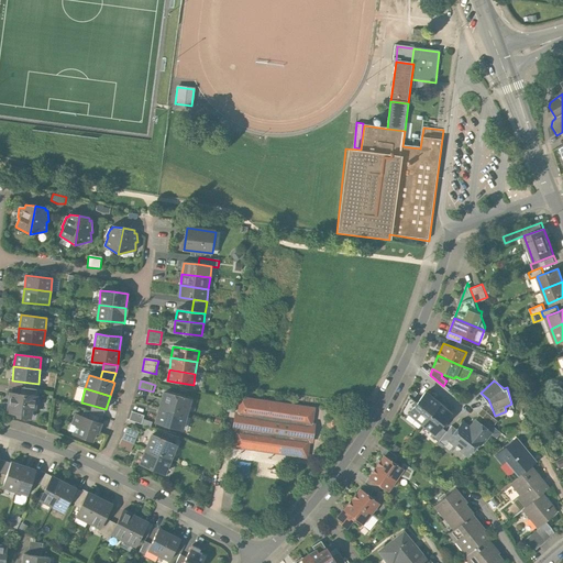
[(422,423),(441,403),(426,389),(417,399),(408,410),(416,417),(422,423)]
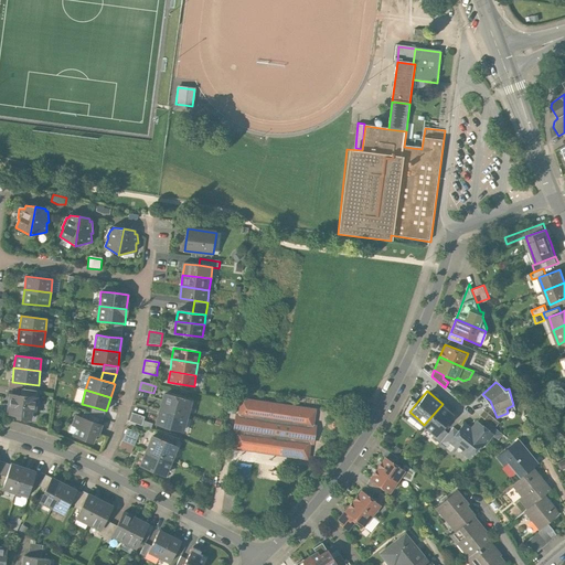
[(193,402),(163,393),(159,408),(189,417),(193,402)]
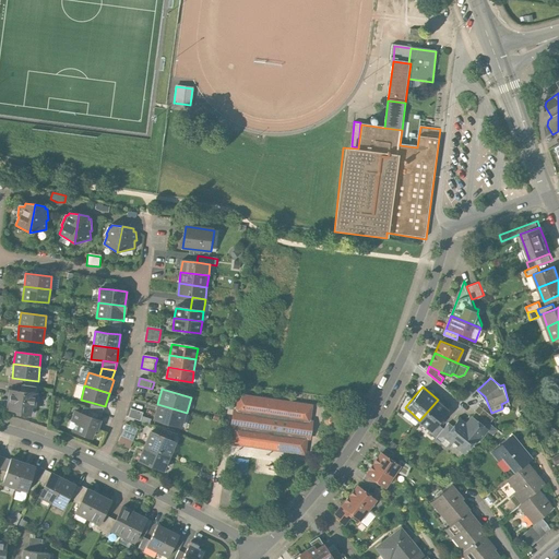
[(21,391),(9,390),(7,412),(16,413),(16,416),(31,417),(32,407),(35,408),(37,393),(21,391)]
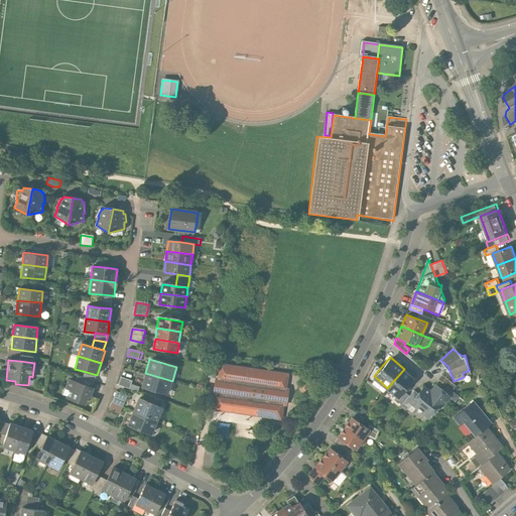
[(377,387),(381,382),(374,376),(382,366),(376,362),(366,378),(377,387)]
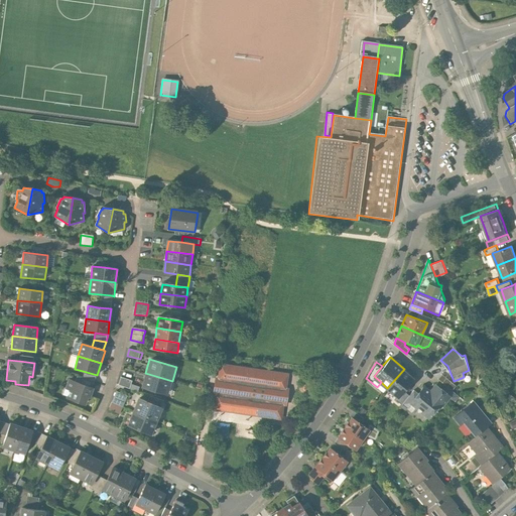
[(289,375),(220,365),(218,379),(216,379),(213,397),(215,397),(213,412),(282,422),(284,407),(287,408),(290,390),(287,389),(289,375)]
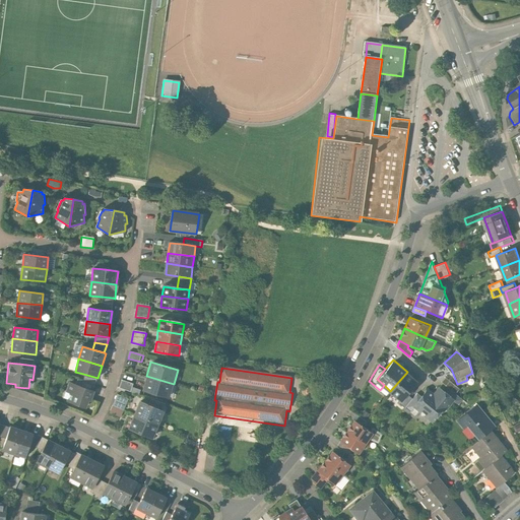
[(407,372),(390,391),(402,401),(419,382),(407,372)]
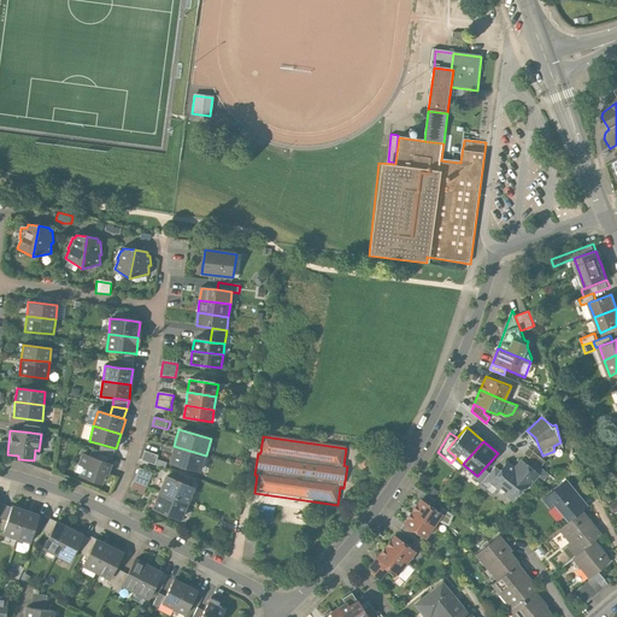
[(116,448),(99,444),(97,452),(112,458),(116,448)]
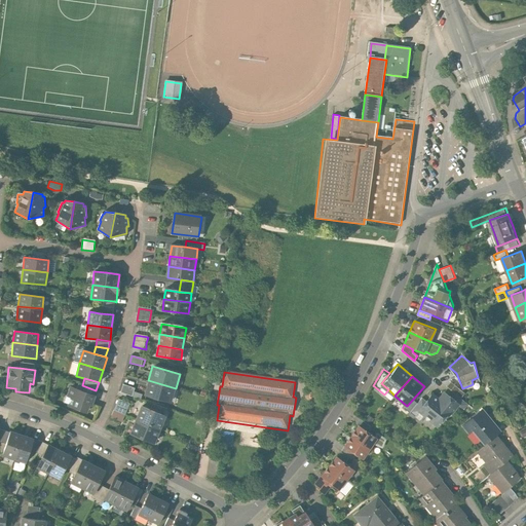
[(176,388),(148,380),(144,395),(172,403),(176,388)]
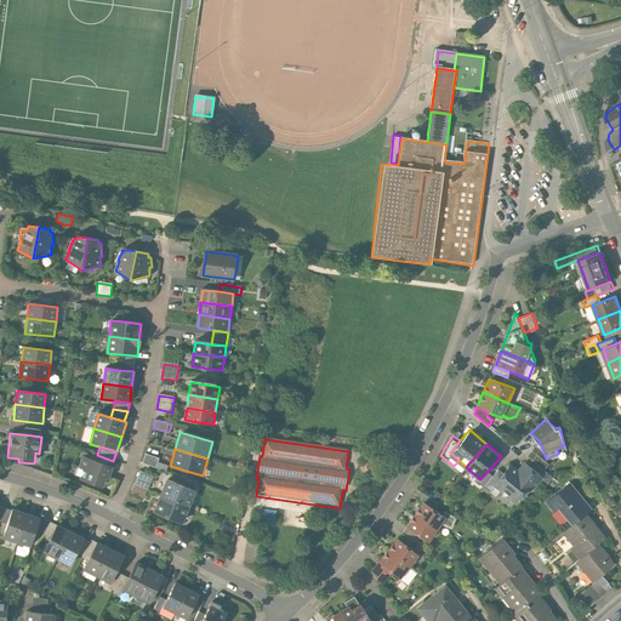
[(533,450),(528,456),(540,467),(545,471),(550,463),(533,450)]
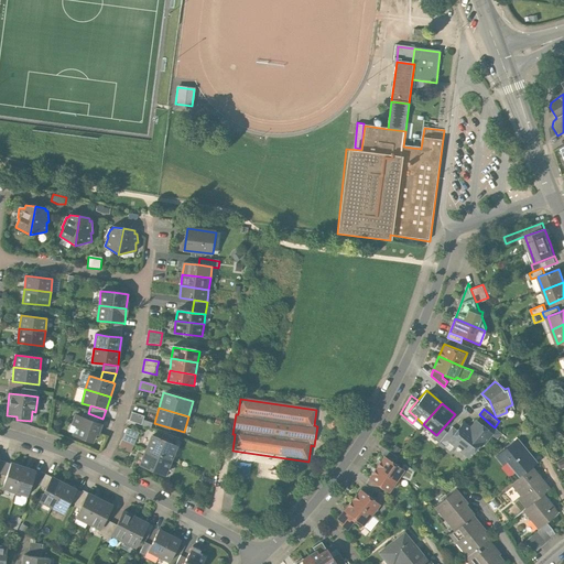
[(84,412),(82,418),(100,425),(102,419),(88,413),(84,412)]
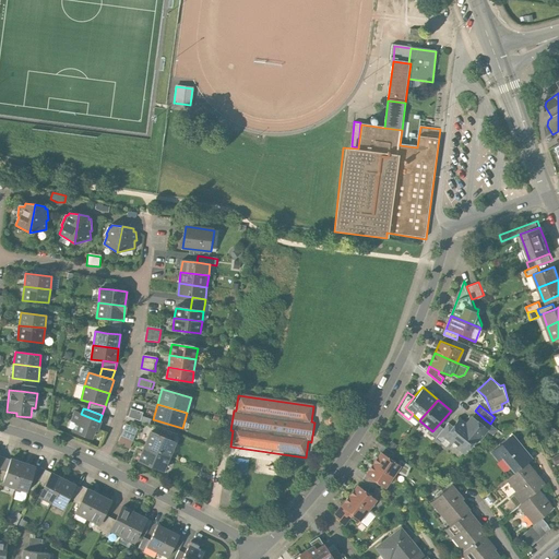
[(145,413),(132,408),(129,416),(142,420),(145,413)]
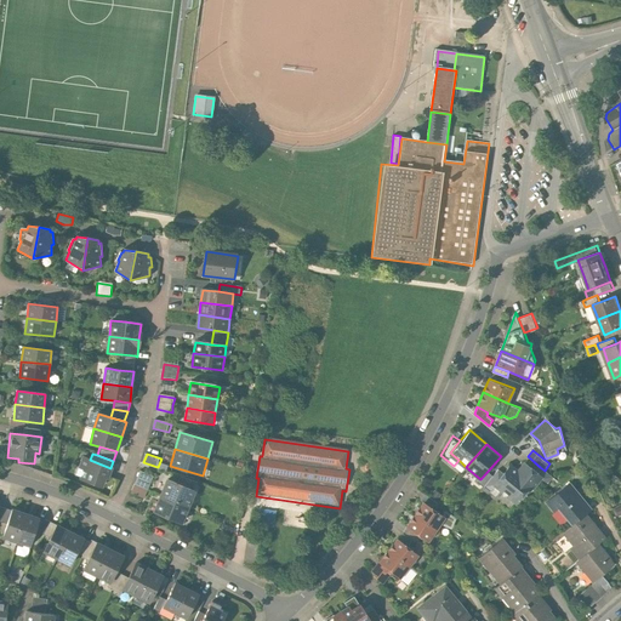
[(90,460),(83,457),(78,469),(85,472),(81,482),(102,490),(106,480),(108,482),(113,469),(110,468),(90,460)]
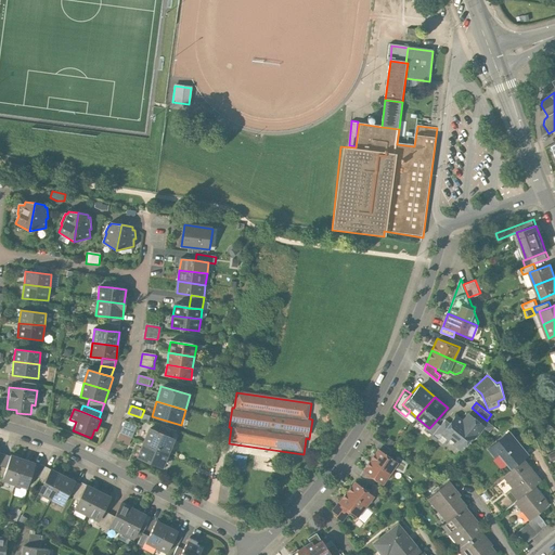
[(463,420),(457,414),(450,423),(441,433),(461,450),(474,435),(476,437),(485,427),(478,422),(468,413),(463,420)]
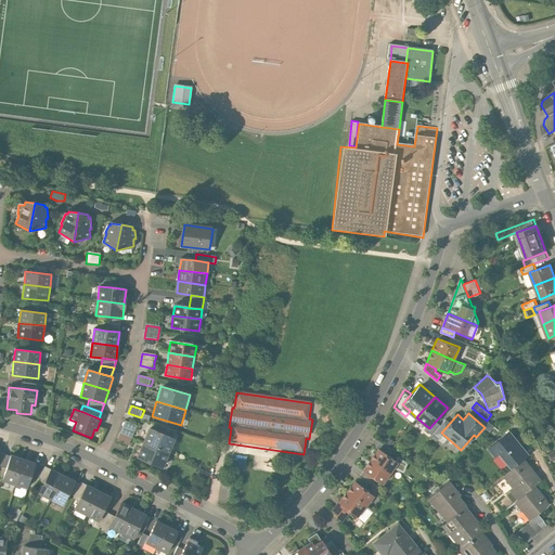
[(487,421),(482,417),(478,422),(485,427),(490,431),(494,426),(487,421)]
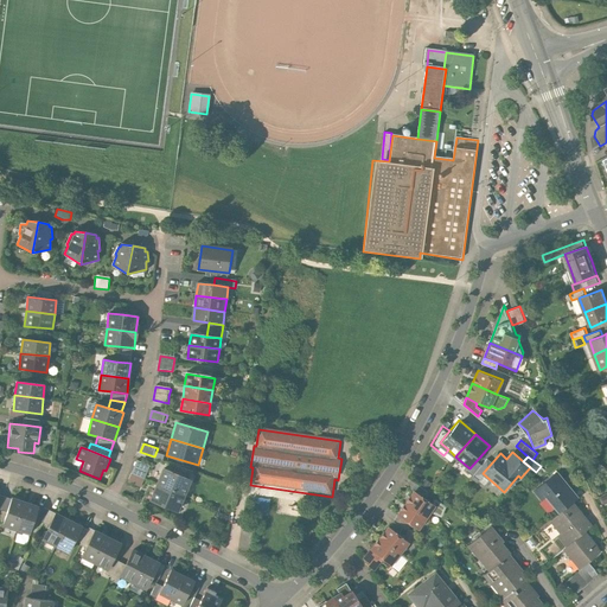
[(483,473),(492,462),(487,458),(473,473),(479,478),(483,473)]
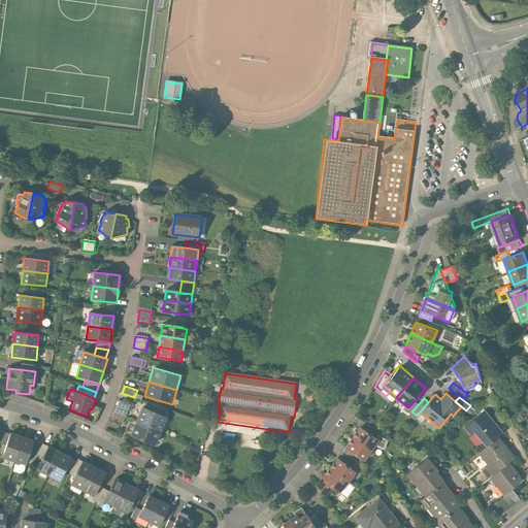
[(111,419),(123,424),(131,403),(119,399),(111,419)]
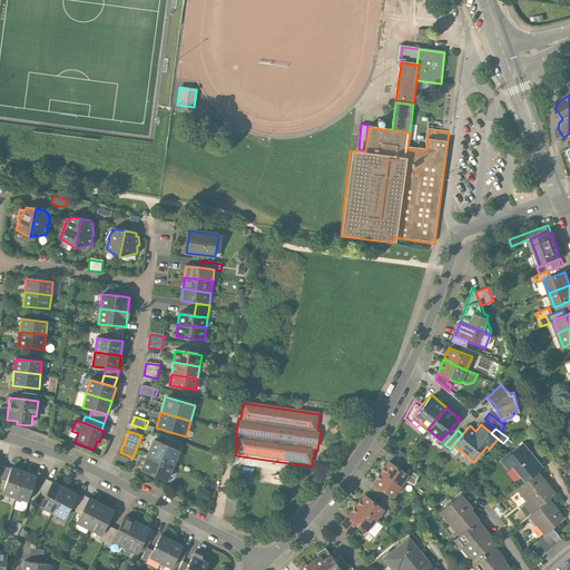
[(175,467),(180,451),(155,441),(149,455),(175,467)]
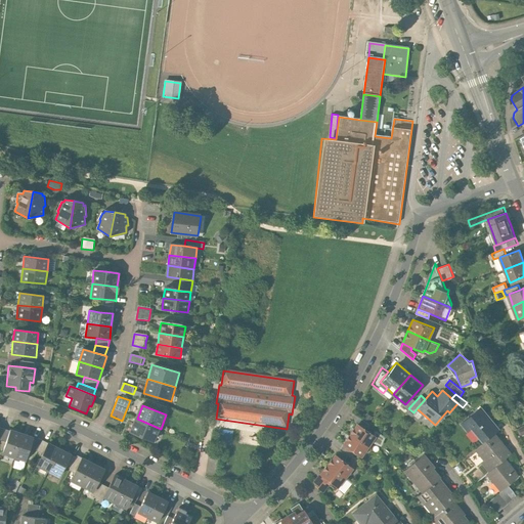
[(472,428),(484,442),(496,433),(500,429),(481,405),(461,422),(468,431),(472,428)]
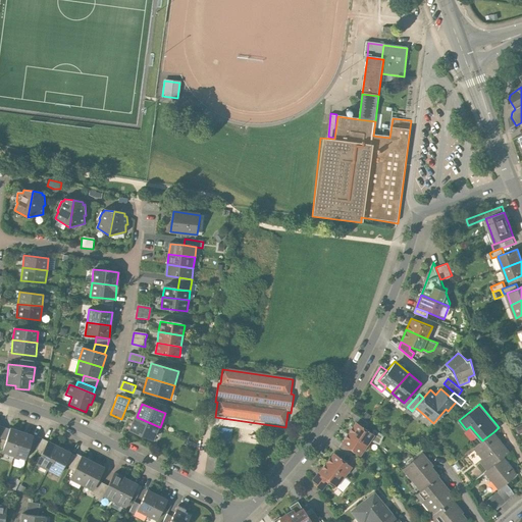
[(155,440),(160,427),(137,417),(131,431),(155,440)]
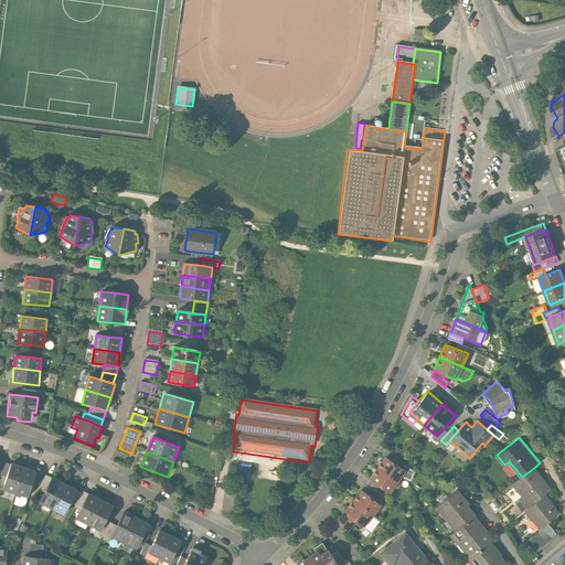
[(398,457),(390,451),(386,457),(395,462),(398,457)]
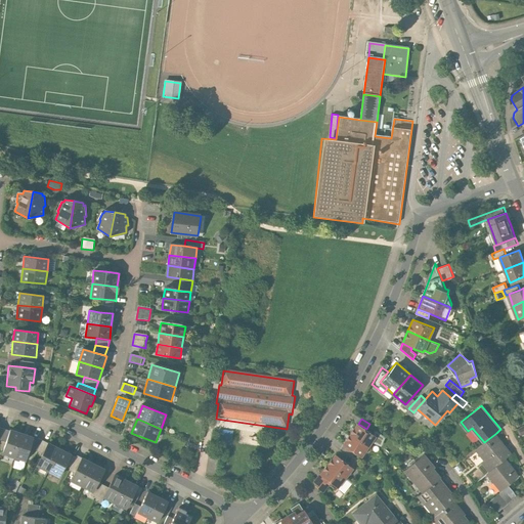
[(358,424),(351,433),(368,446),(373,440),(376,436),(374,435),(366,429),(358,424)]
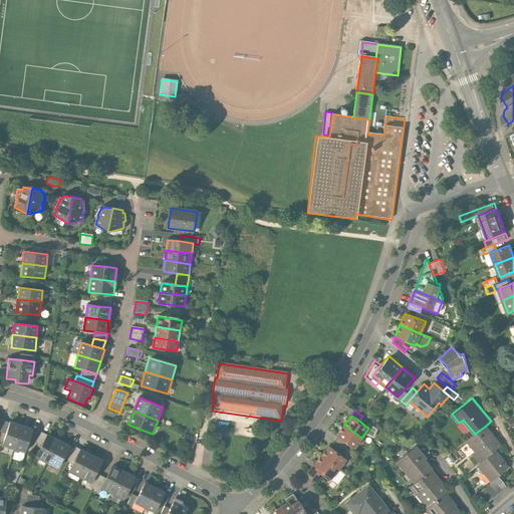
[(0,418),(0,431),(6,433),(10,421),(0,418)]
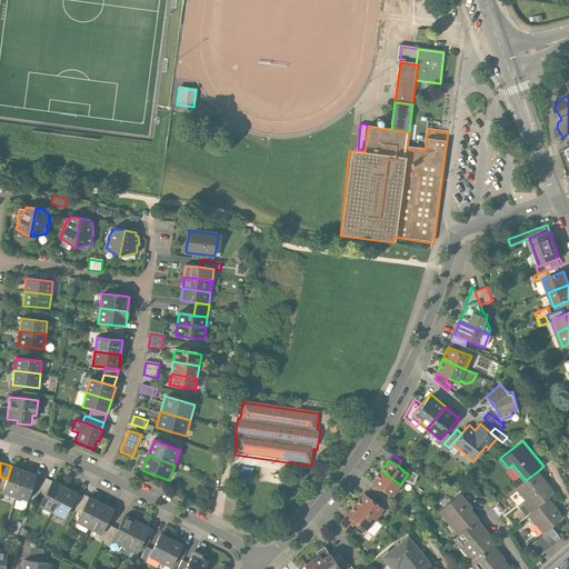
[(7,479),(2,492),(15,496),(23,469),(11,465),(11,466),(7,479)]
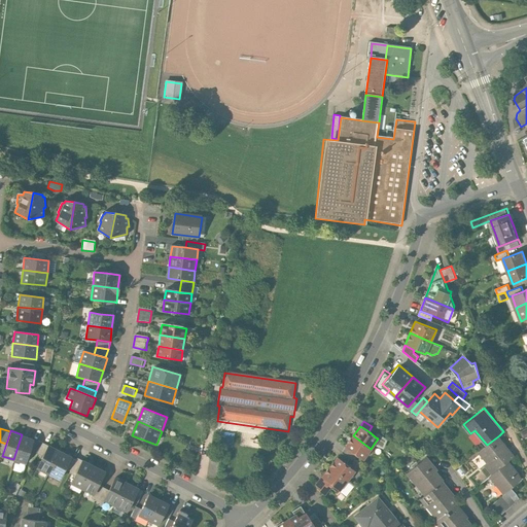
[(378,433),(376,437),(378,438),(375,443),(383,446),(386,440),(378,433)]
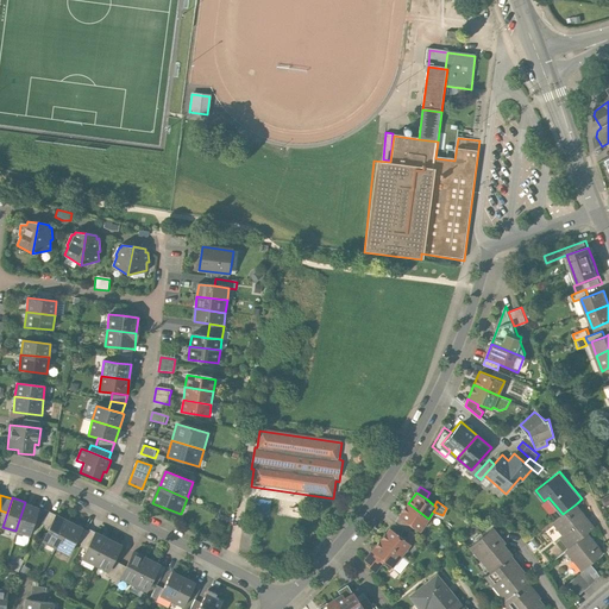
[(25,502),(16,531),(30,535),(35,520),(38,507),(39,506),(25,502)]
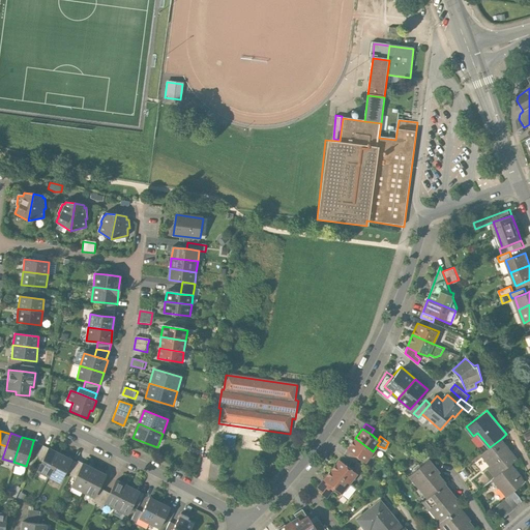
[(355,438),(347,449),(359,458),(364,462),(373,451),(355,438)]
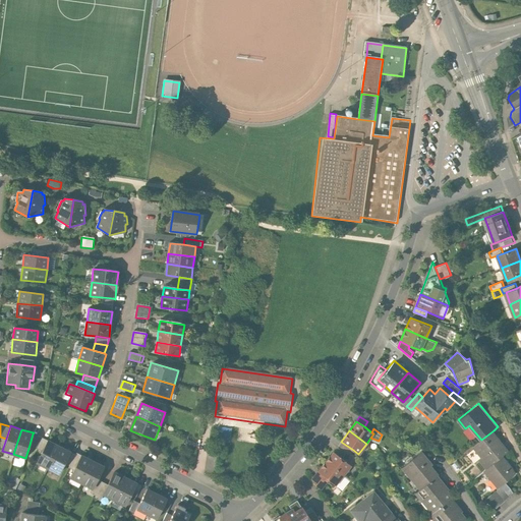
[(479,459),(487,469),(504,455),(510,450),(494,430),(481,440),(473,447),(482,457),(479,459)]
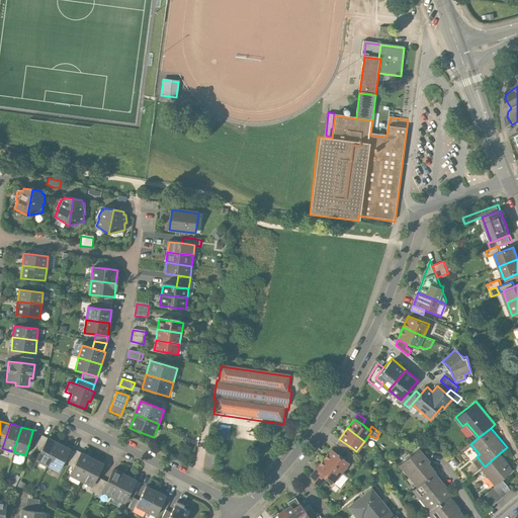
[(32,431),(29,442),(36,445),(41,448),(48,437),(36,432),(35,433),(32,431)]
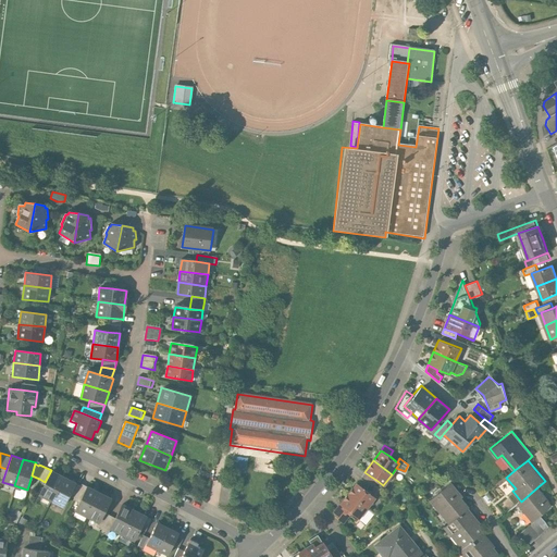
[(45,482),(39,494),(51,499),(64,474),(52,468),(51,470),(45,482)]
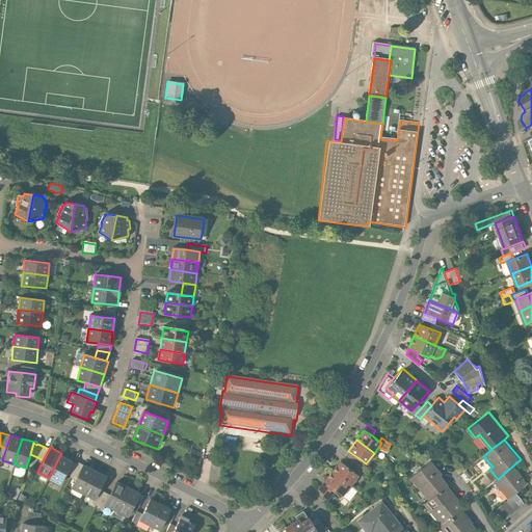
[(361,459),(348,451),(345,455),(356,463),(361,459)]
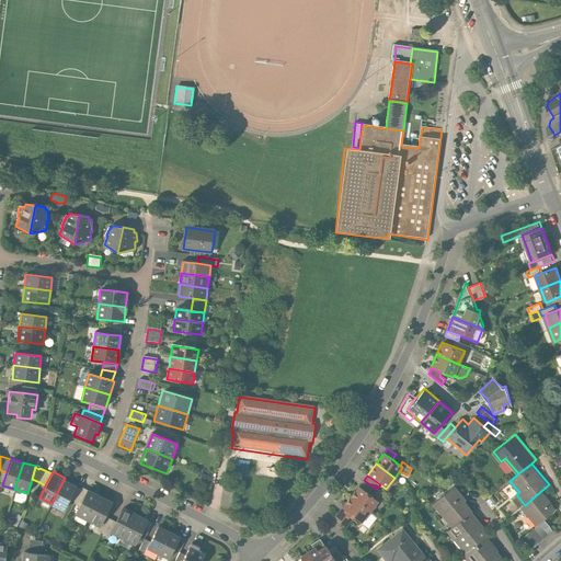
[(65,478),(52,503),(63,510),(69,497),(75,485),(76,483),(65,478)]
